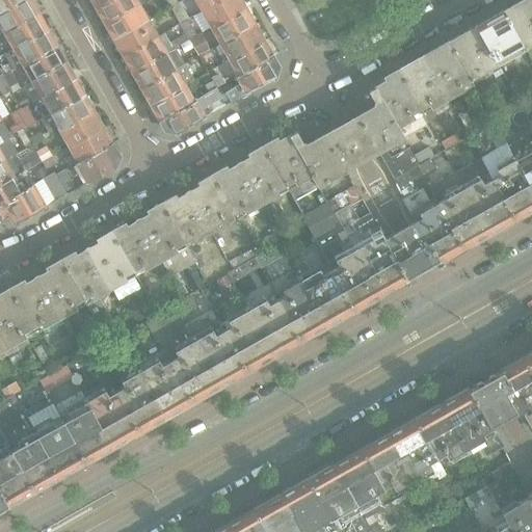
[(6,35),(40,17),(29,0),(28,0),(0,15),(0,24),(0,25),(0,33),(4,32),(6,35)]
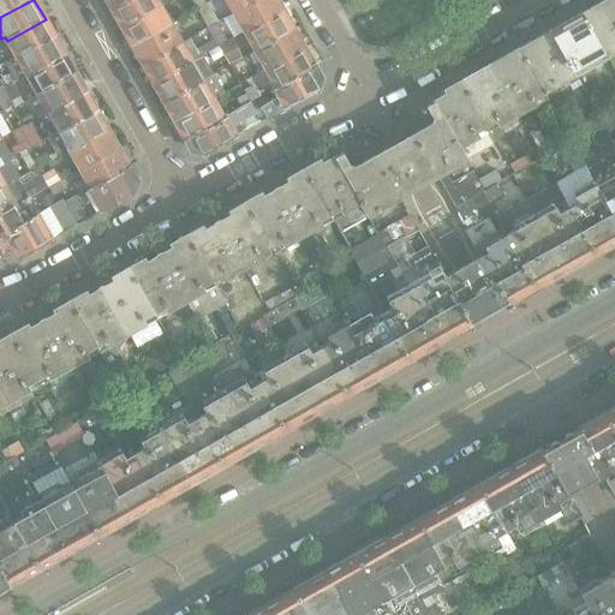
[(0,0),(0,17),(33,0),(0,0)]
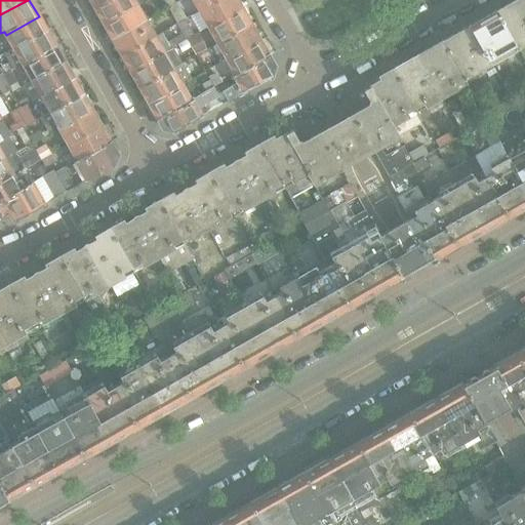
[(104,22),(136,4),(137,5),(145,0),(104,0),(94,5),(104,22)]
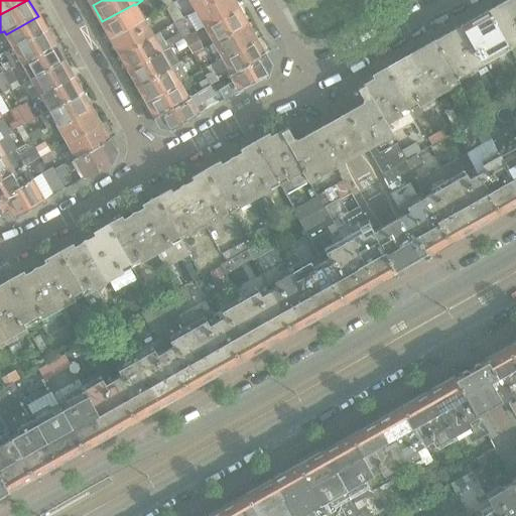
[(190,0),(197,10),(215,0),(190,0)]
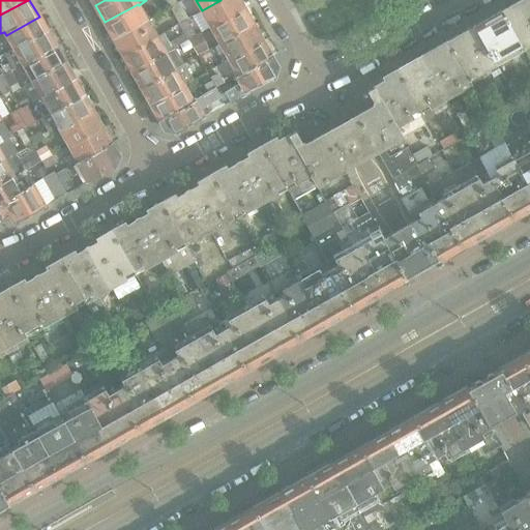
[(211,27),(243,8),(238,0),(221,0),(202,10),(206,18),(211,27)]
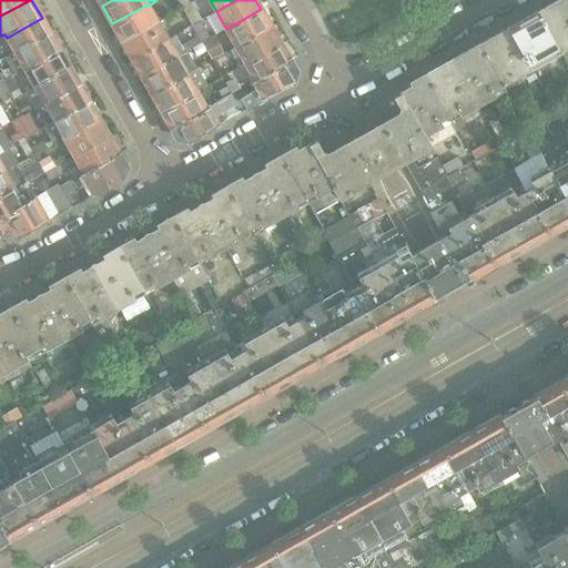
[(567,0),(557,0),(537,11),(560,53),(565,62),(567,60),(567,0)]
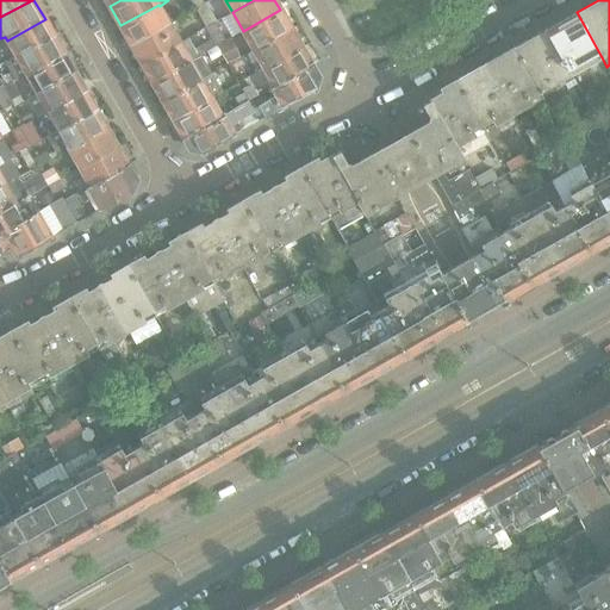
[(217,23),(206,4),(204,5),(195,10),(206,27),(215,24),(217,23)]
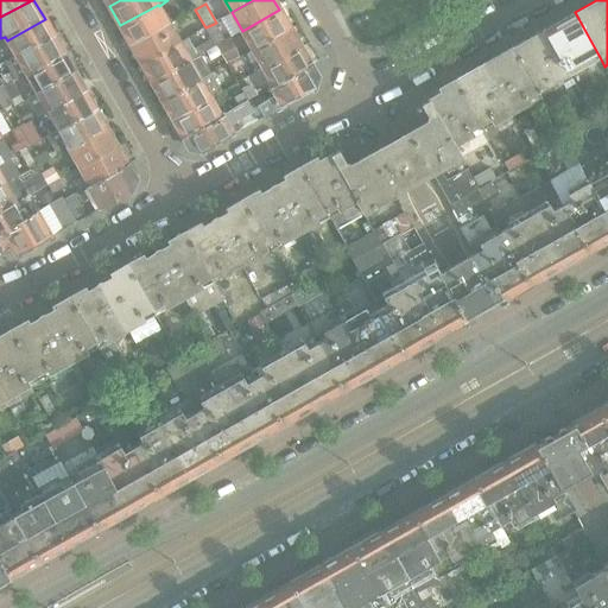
[(131,45),(170,24),(178,19),(172,11),(164,16),(159,6),(158,5),(120,25),(131,45)]
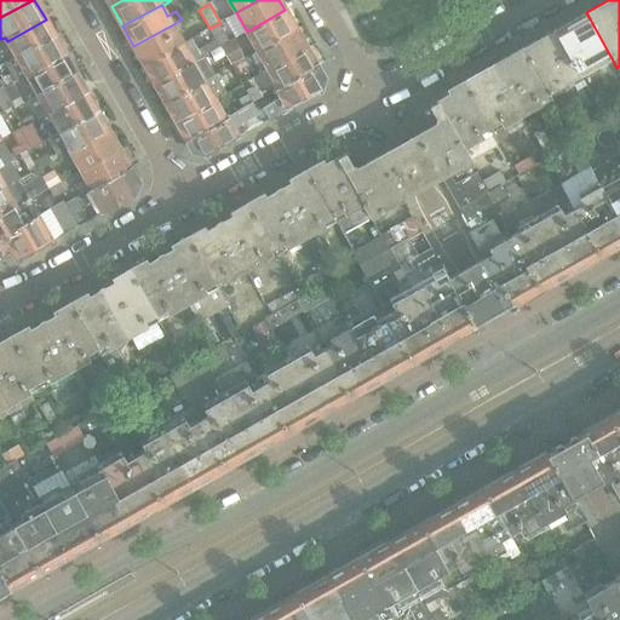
[(258,50),(296,29),(285,10),(247,32),(258,50)]
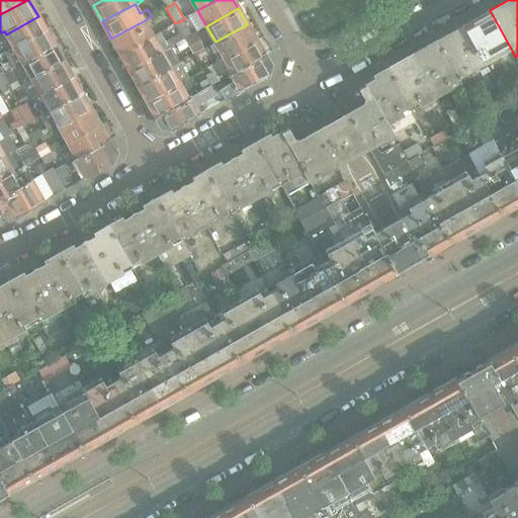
[(458,78),(511,49),(490,10),(437,40),(458,78)]
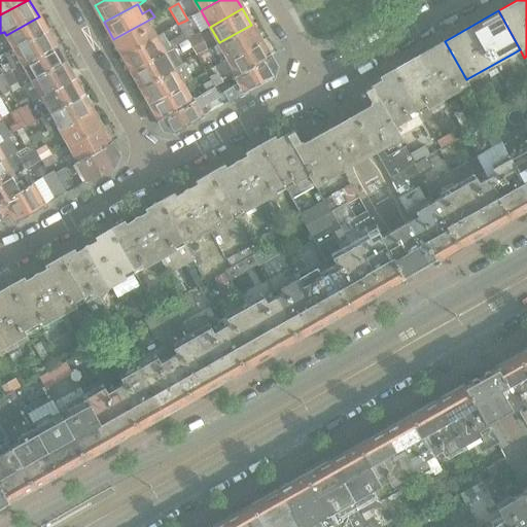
[(13,48),(46,30),(39,16),(6,35),(13,48)]
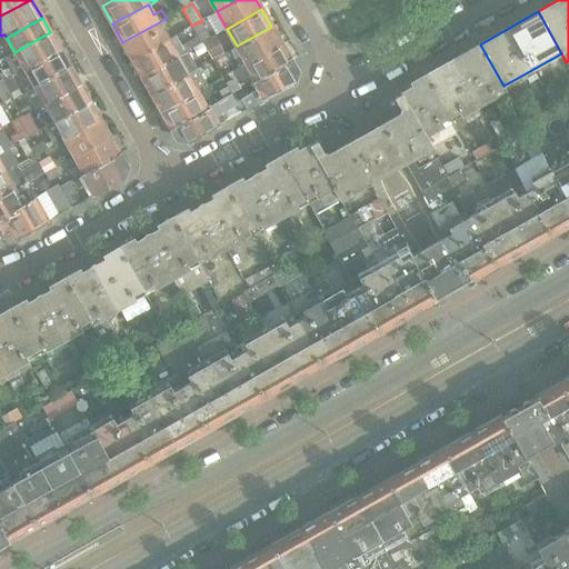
[(189,26),(186,19),(180,22),(183,29),(189,26)]
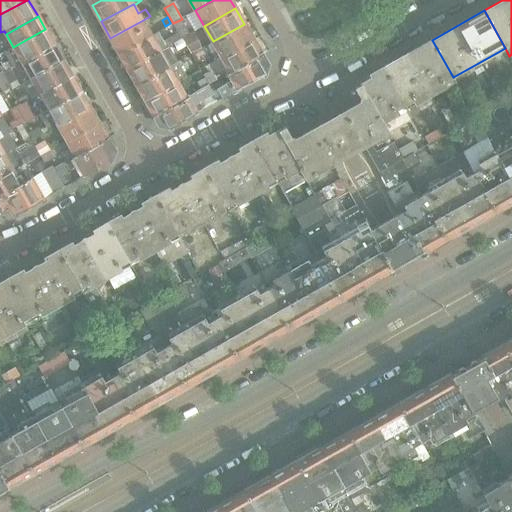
[(119,53),(151,35),(143,20),(110,38),(119,53)]
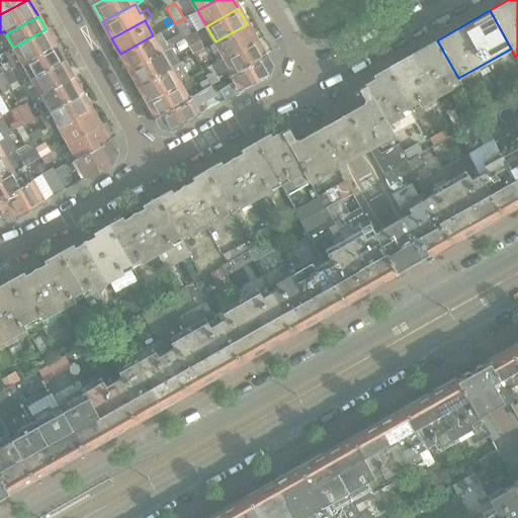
[(190,34),(182,20),(175,23),(181,33),(184,38),(190,34)]
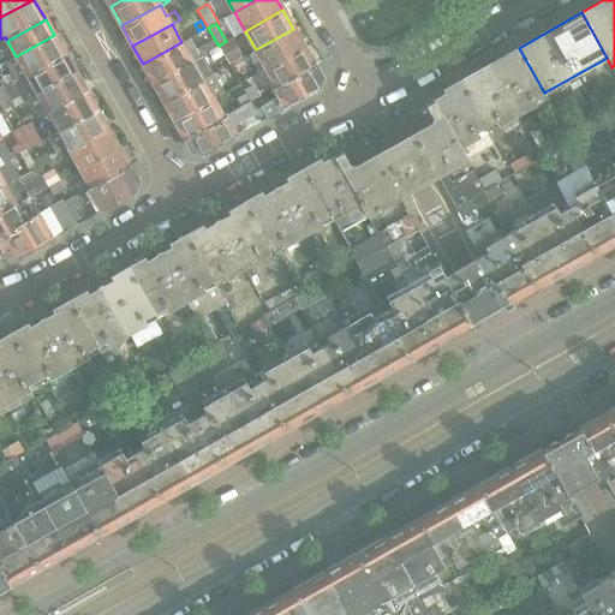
[(267,69),(304,47),(293,29),(256,49),(263,60),(255,65),(260,73),(267,69)]
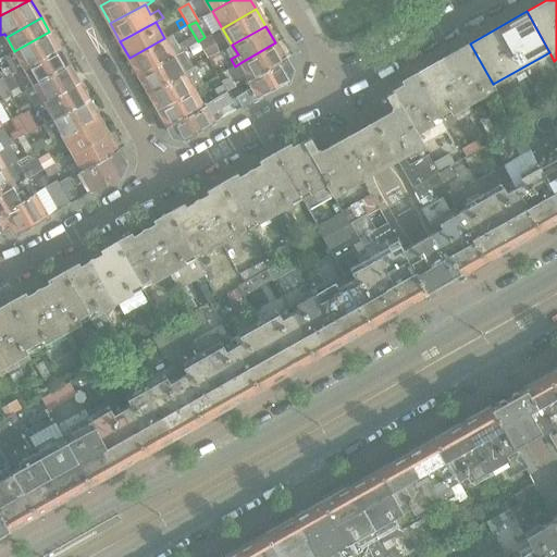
[(24,69),(59,49),(49,32),(14,51),(21,62),(0,73),(4,79),(24,69)]
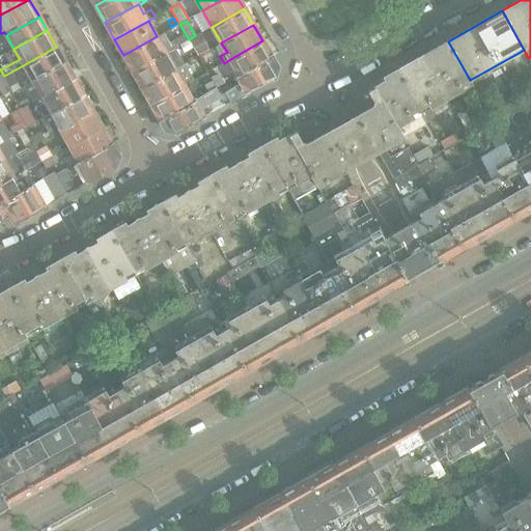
[(132,71),(173,50),(189,40),(189,39),(186,34),(169,44),(163,33),(157,36),(123,55),(132,71)]
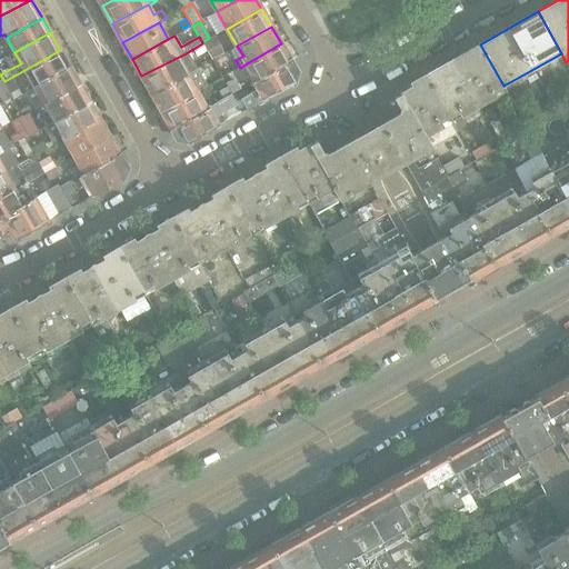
[(222,53),(213,37),(202,43),(211,60),(221,53),(222,53)]
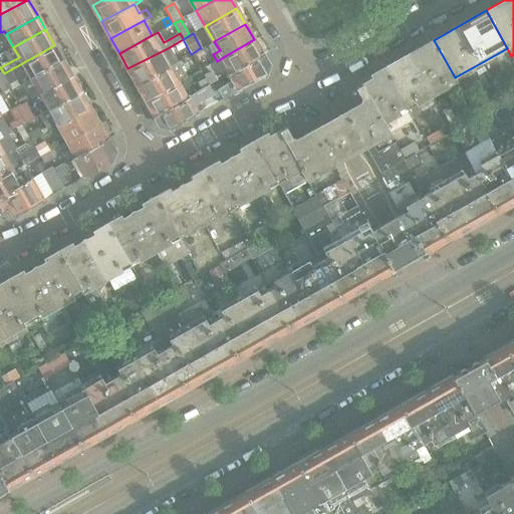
[(233,73),(263,56),(254,39),(223,57),(232,71),(233,73)]
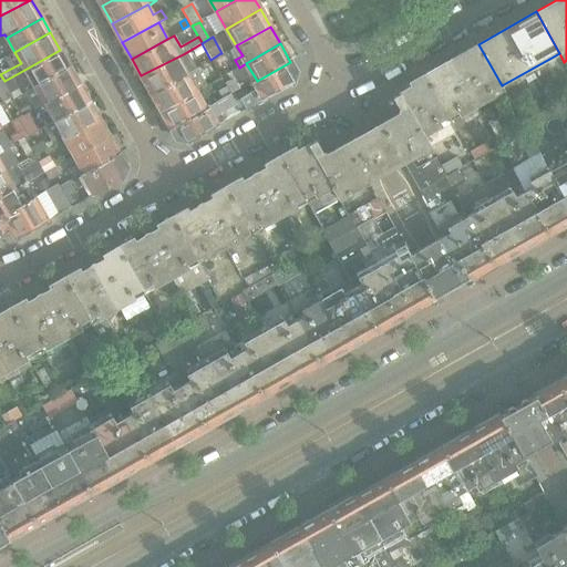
[(206,52),(200,44),(193,49),(197,57),(206,52)]
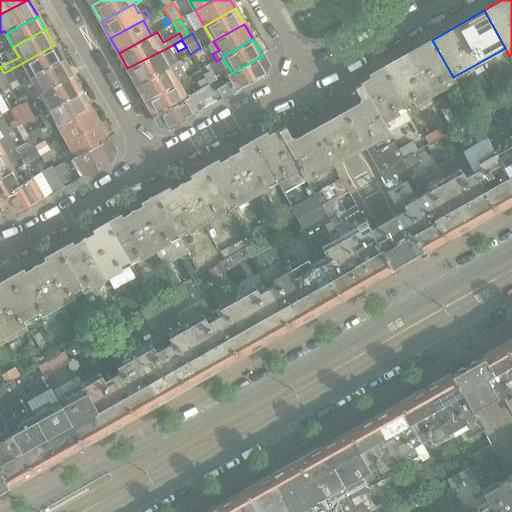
[(453,77),(432,40),(384,67),(405,104),(414,100),(417,104),(421,111),(435,103),(431,96),(448,87),(445,81),(453,77)]
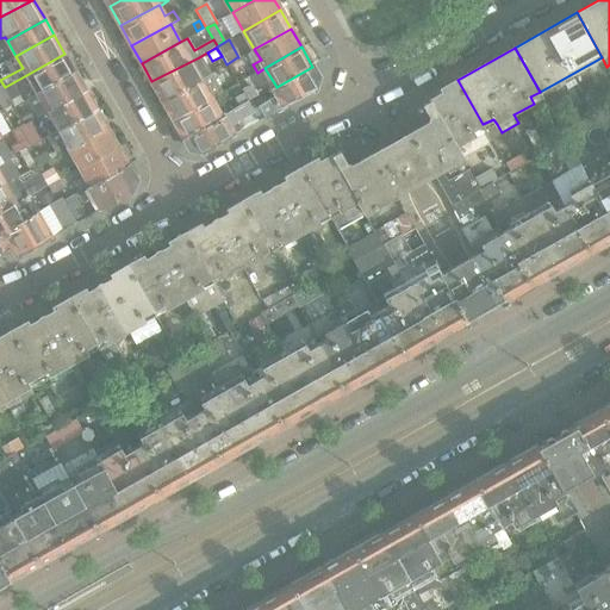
[(37,94),(75,73),(64,54),(26,75),(37,94)]
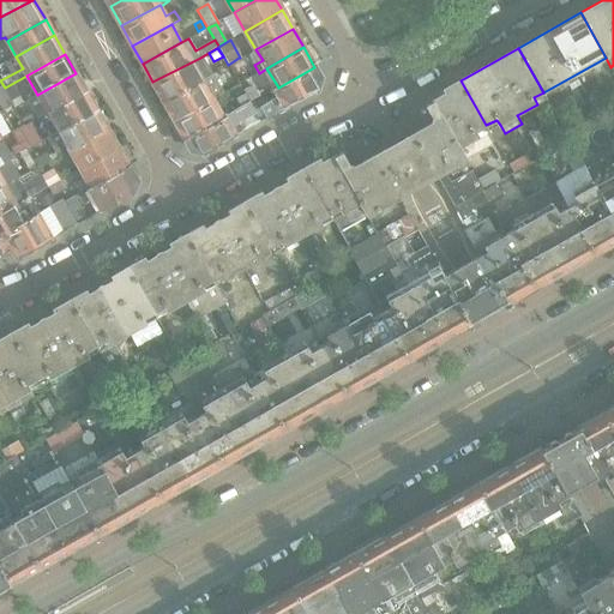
[(163,101),(203,79),(198,71),(205,66),(200,58),(152,82),(163,101)]
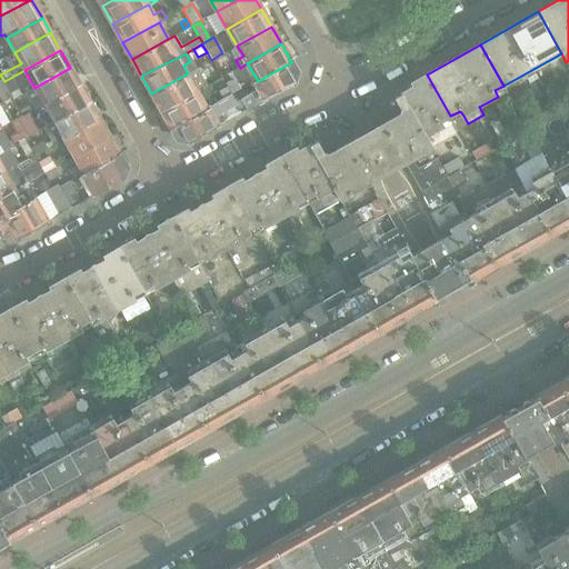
[(240,113),(289,86),(289,85),(293,82),(297,71),(291,62),(258,81),(257,79),(255,80),(256,81),(253,82),(258,90),(236,103),(240,113)]
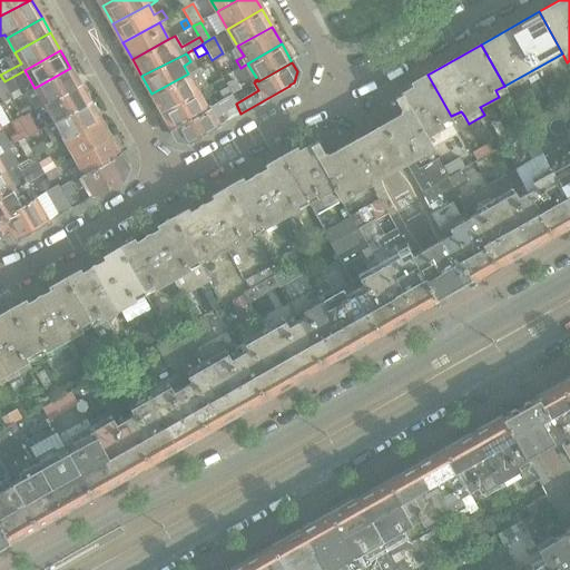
[(45,105),(80,86),(70,68),(35,88),(36,88),(26,95),(35,110),(45,105)]
